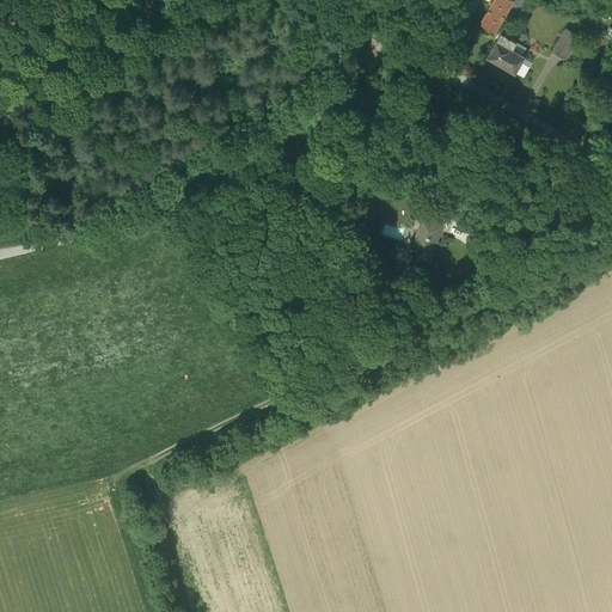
[(482,24),(495,32),(500,23),(513,1),(519,5),(520,0),(493,0),(481,24),(482,24)]
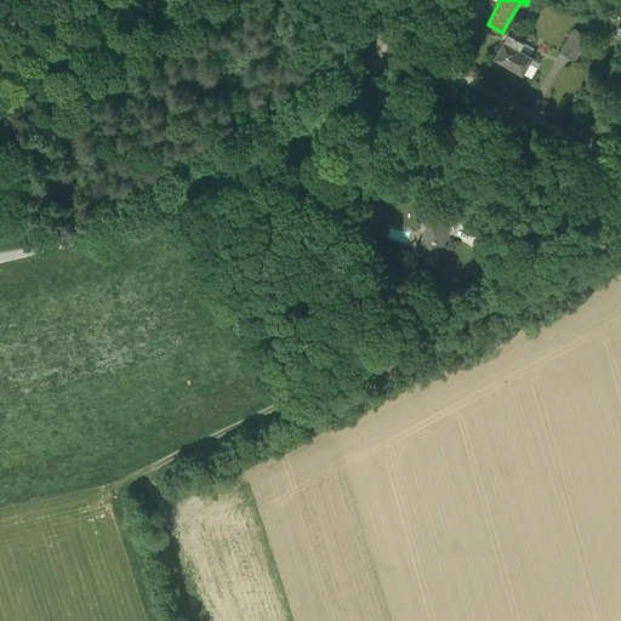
[(560,53),(574,61),(584,44),(582,43),(586,36),(574,29),(560,53)]
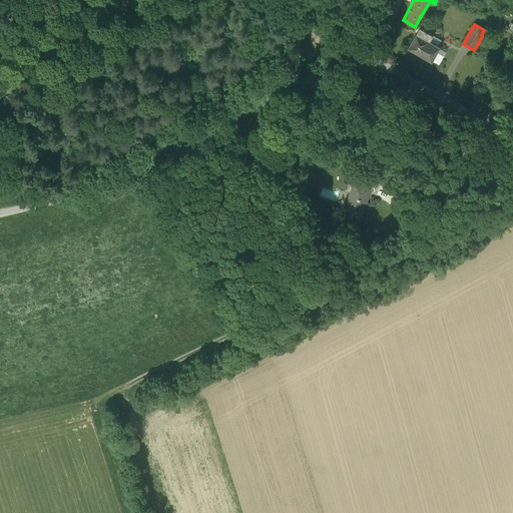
[(408,48),(432,62),(440,47),(430,41),(433,35),(420,28),(408,48)]
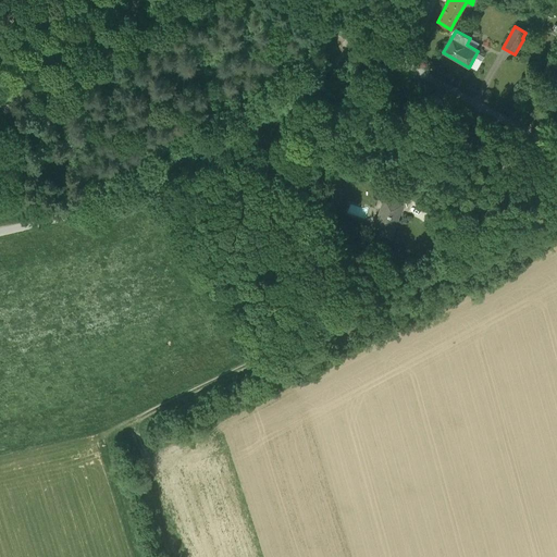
[(403,205),(407,206),(409,198),(381,187),(378,196),(385,198),(403,205)]
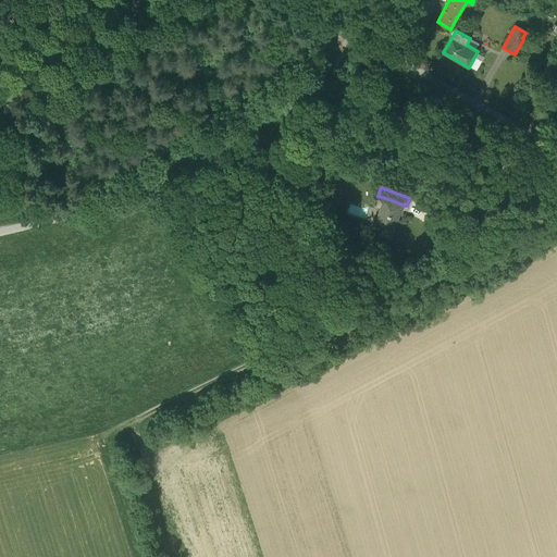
[(373,232),(391,237),(403,205),(385,198),(384,199),(387,200),(382,215),(380,214),(373,232)]
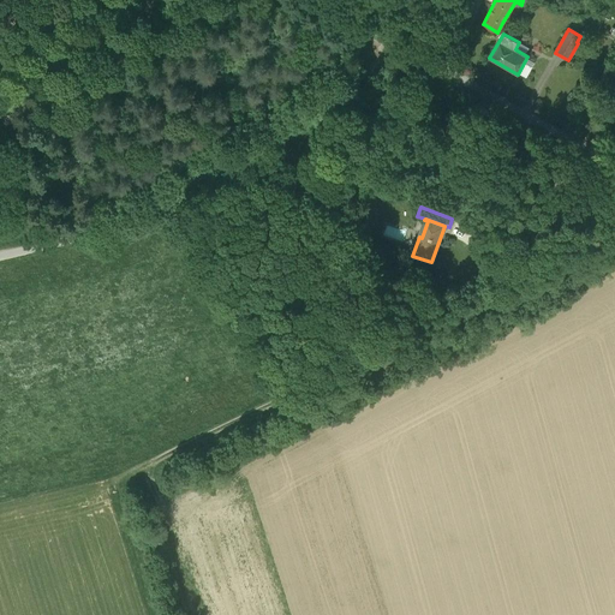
All buildings are outlined.
